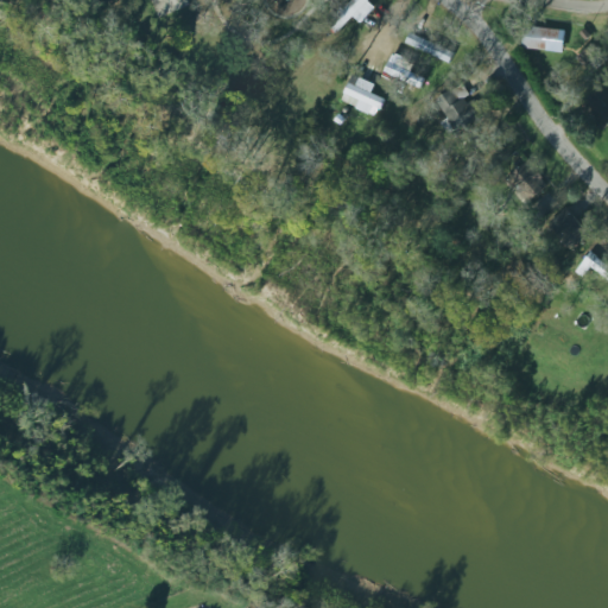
[(354,16),(362,24),(377,8),(369,1),(369,0),(353,0),(329,25),(337,33),(354,16)]
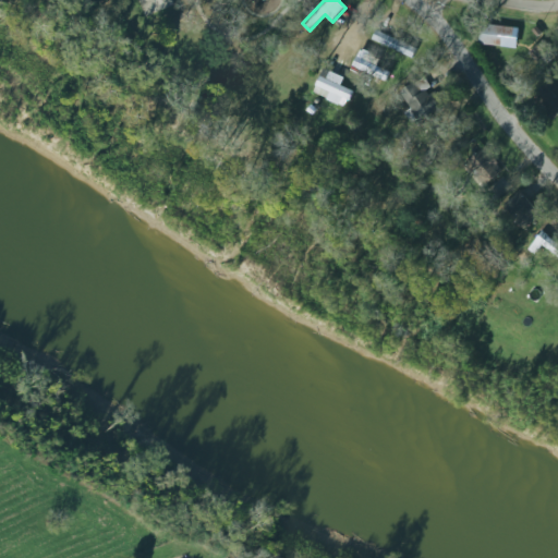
[(504,41),(518,43),(518,27),(482,25),(481,45),(502,46),(504,41)]
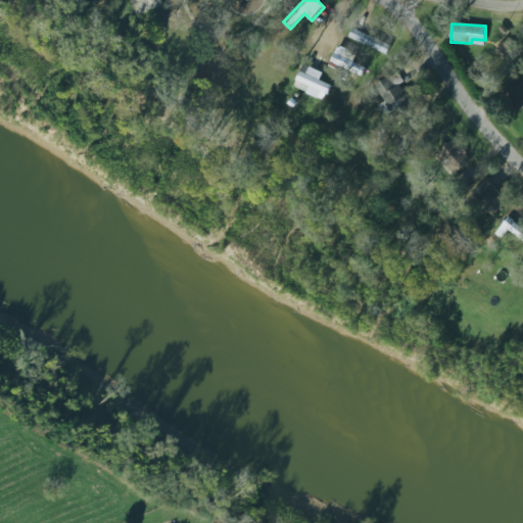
[(392,45),(353,29),(349,38),(388,54),(392,45)]
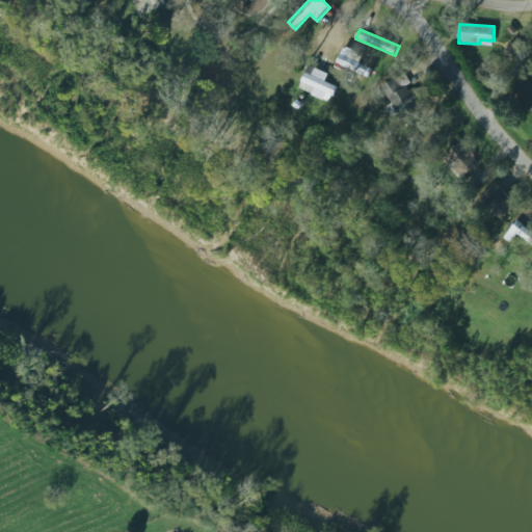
[(528,51),(515,40),(505,52),(516,62),(528,51)]
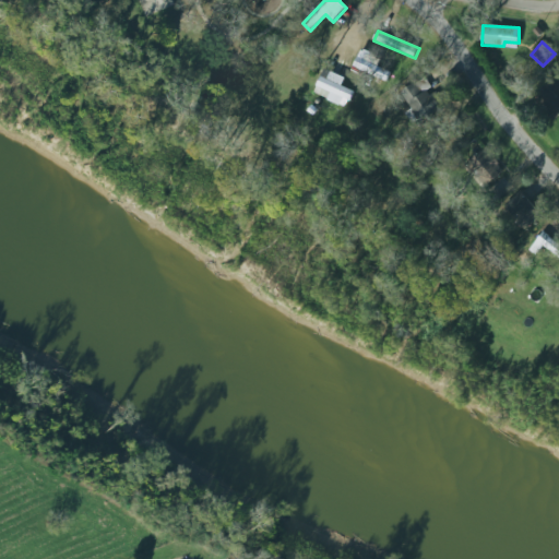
[(387,61),(363,50),(355,66),(388,82),(392,72),(383,68),(387,61)]
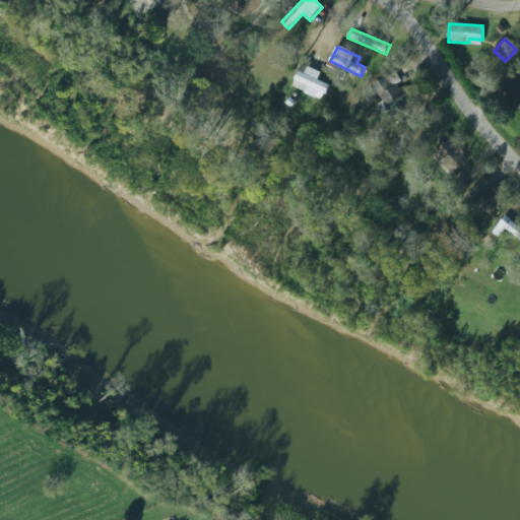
[(322,72),(302,65),(294,87),(317,95),(318,90),(328,93),(331,84),(319,80),(322,72)]
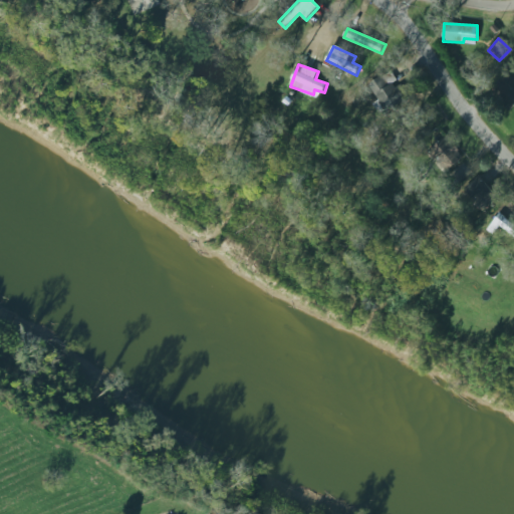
[(369,82),(377,101),(373,102),(378,113),(411,98),(403,81),(398,83),(393,72),(369,82)]
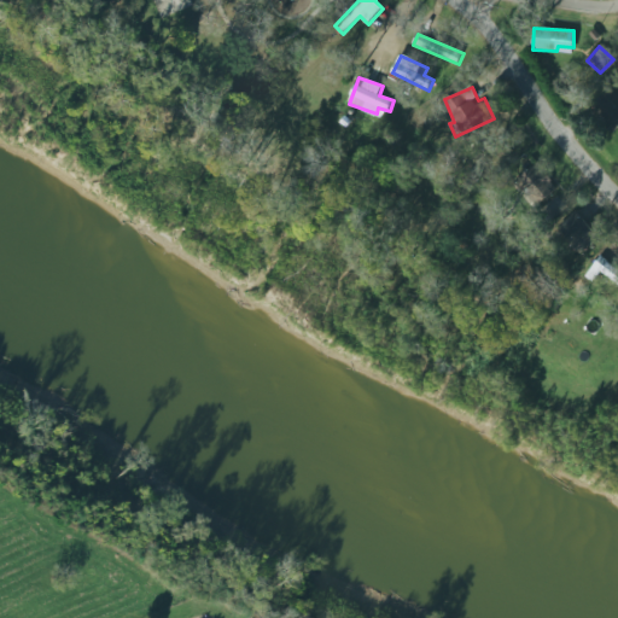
[(617,95),(611,89),(592,111),(616,133),(617,129),(617,108),(612,103),(617,95)]
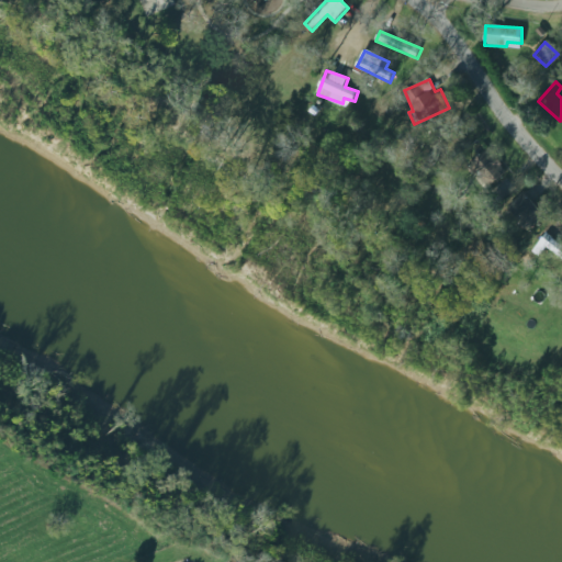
[(489,188),(508,171),(489,148),(469,166),(489,188)]
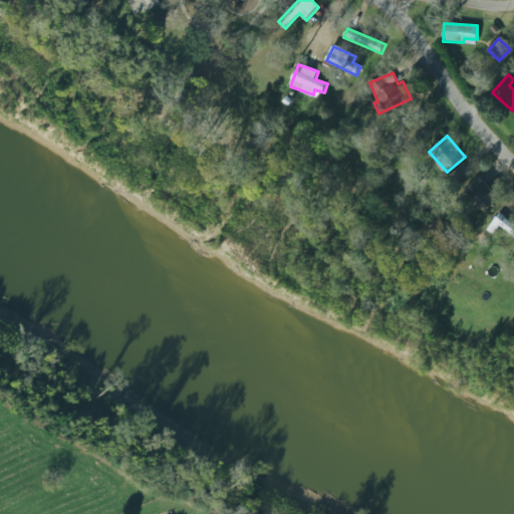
[(478,174),(491,188),(498,196),(483,210),(480,205),(475,210),(468,200),(473,197),(463,187),(478,174)]
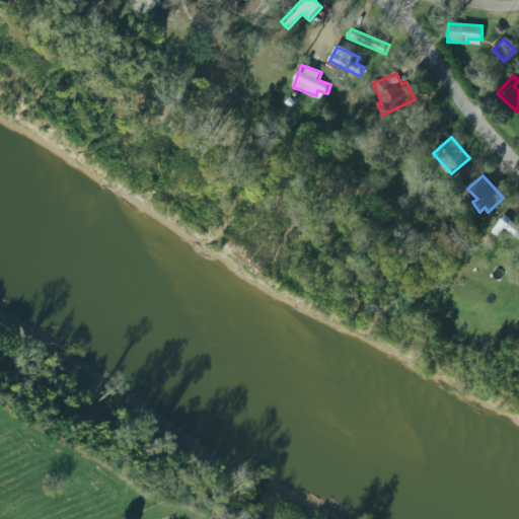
[(504,213),(510,218),(509,218),(518,225),(518,237),(504,226),(497,235),(491,230),(504,213)]
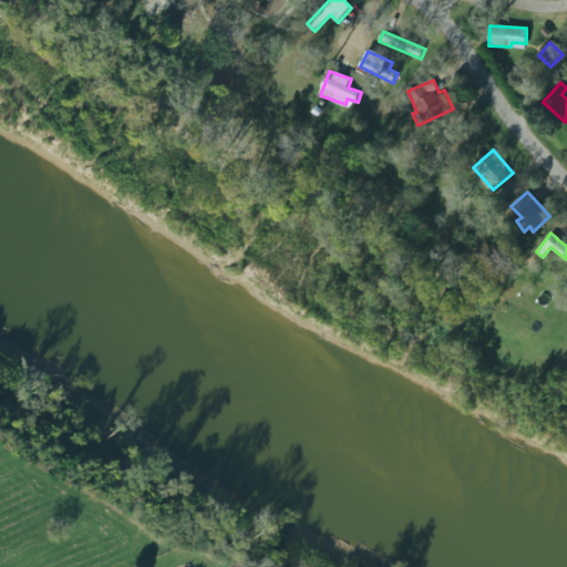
All buildings are outlined.
